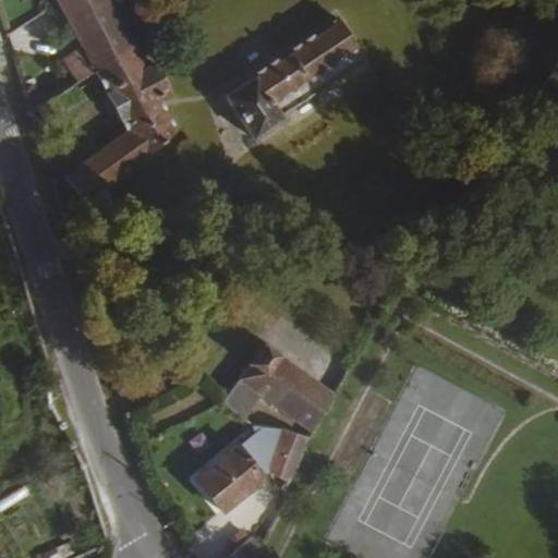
[(57,0),(81,45),(61,58),(75,80),(94,68),(131,43),(128,37),(111,7),(107,0),(57,0)]
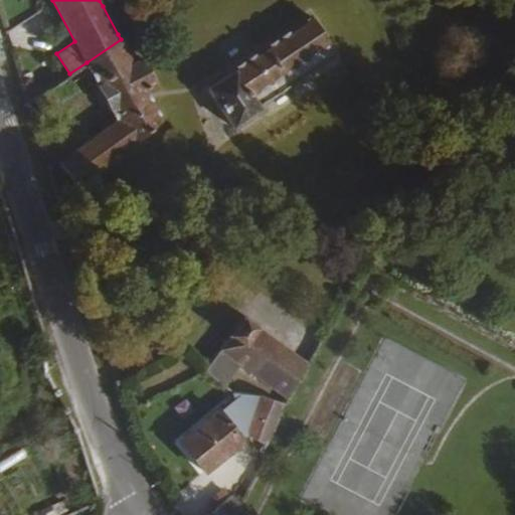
[(135,25),(120,0),(119,0),(114,0),(103,6),(118,34),(135,25)]
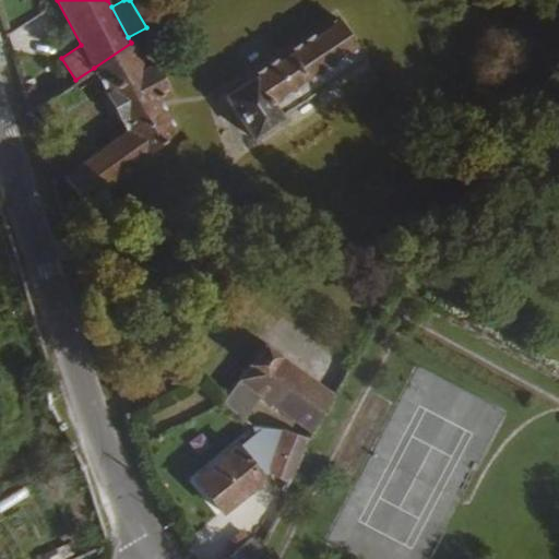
[(368,59),(341,15),(224,90),(256,138),(283,119),(281,116),(368,59)]
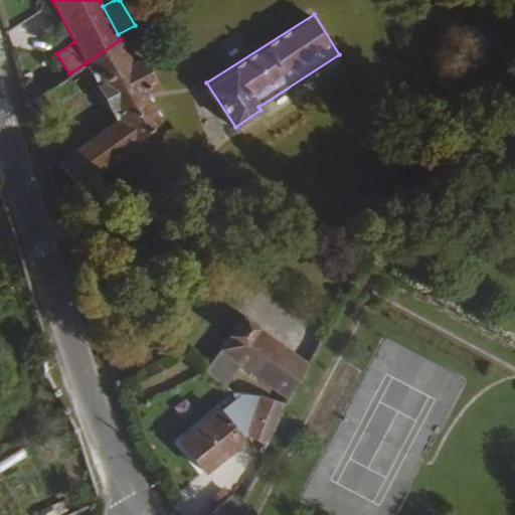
[(132,61),(121,39),(87,62),(117,122),(61,161),(72,178),(67,181),(73,190),(162,120),(151,98),(161,93),(143,57),(132,61)]
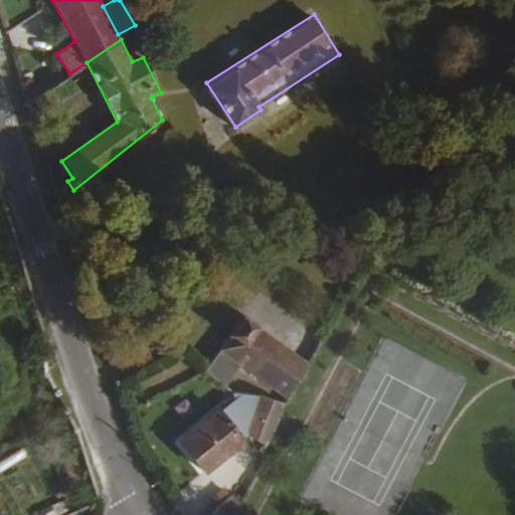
[(49,88),(40,95),(33,99),(43,114),(59,104),(49,88)]
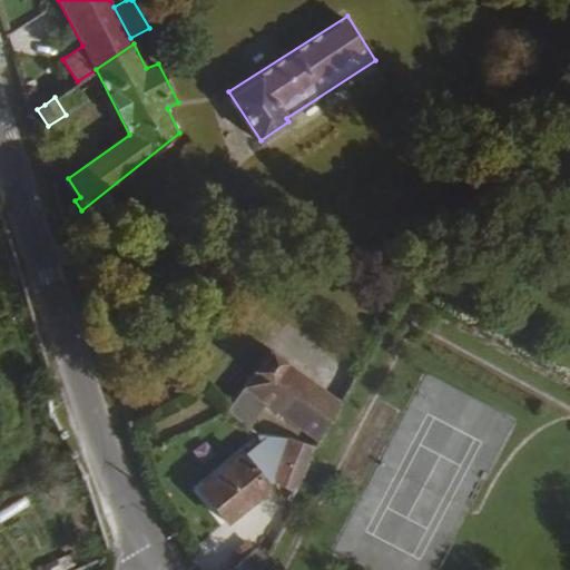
[(256,416),(266,405),(320,442),(341,403),(268,351),(225,411),(253,432),(262,421),(256,416)]
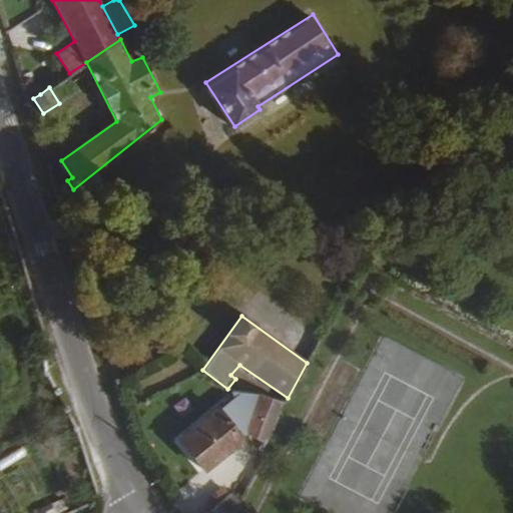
[(245,427),(251,450),(262,448),(281,402),(260,393),(245,427)]
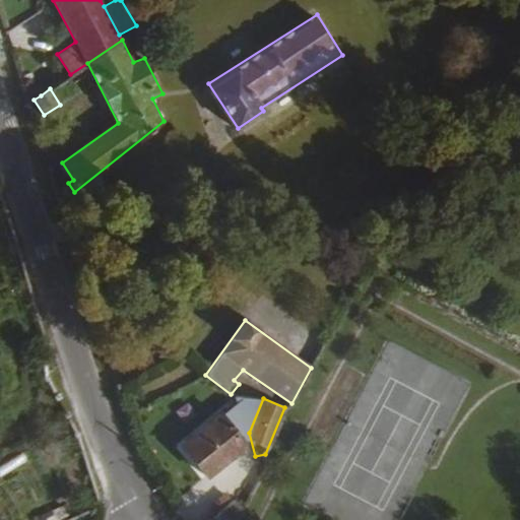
[(223,417),(185,447),(205,476),(239,450),(242,442),(223,417)]
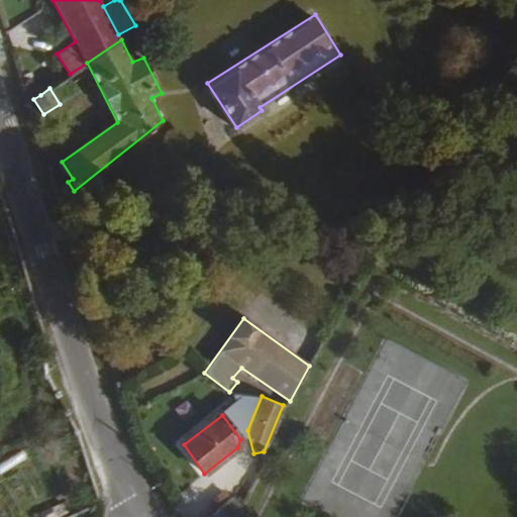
[(240,501),(212,516),(235,516),(244,503),(240,501)]
